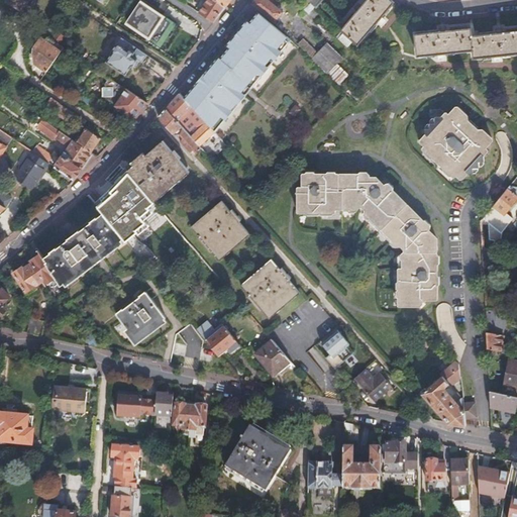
[(140,0),(139,0),(126,20),(163,45),(176,27),(148,8),(150,6),(140,0)]
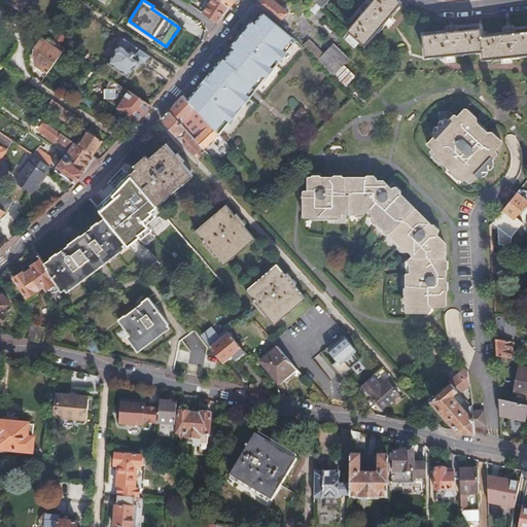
[(217,0),(210,0),(202,12),(217,23),(230,8),(217,0)]
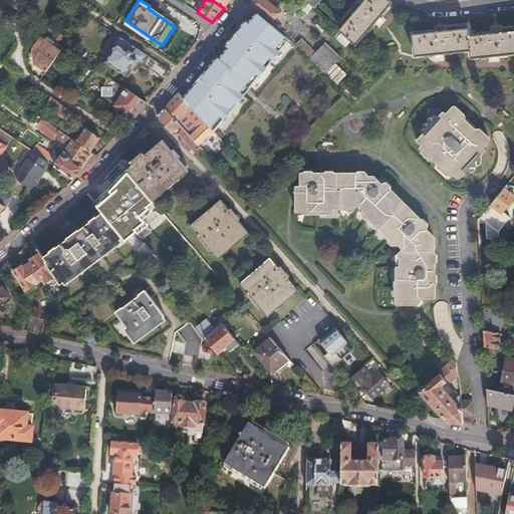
[(255,0),(250,6),(273,23),(281,14),(269,3),(271,0),(255,0)]
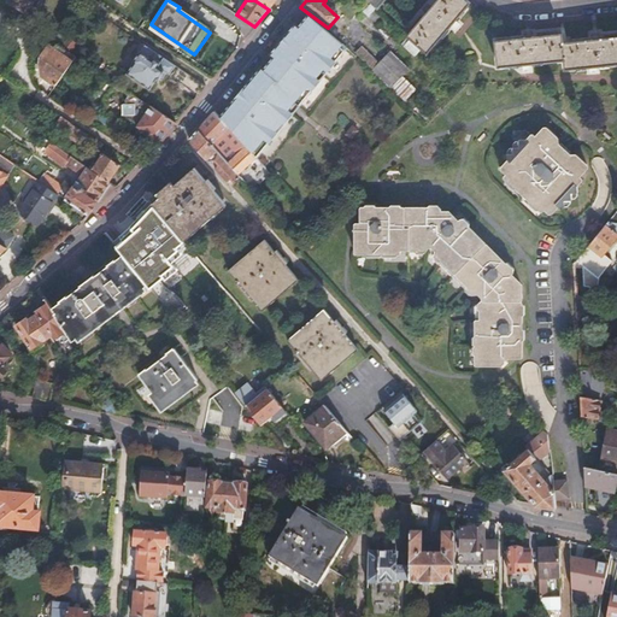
[(359,0),(359,1),(377,15),(388,0),(359,0)]
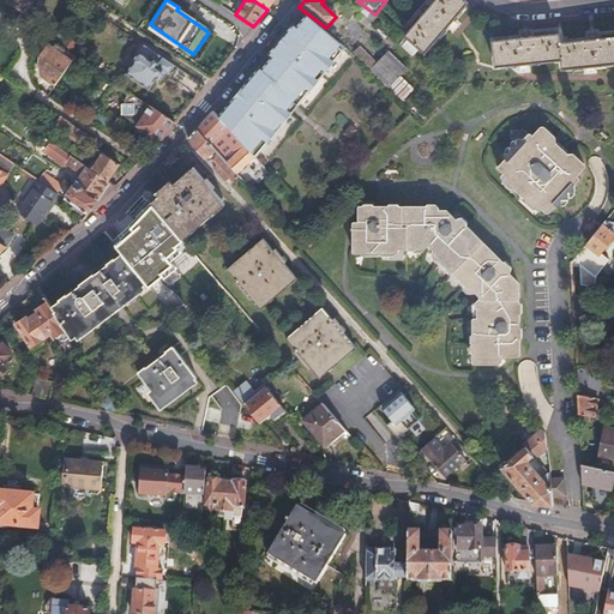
[(463,0),(432,0),(402,36),(423,53),(465,2),(463,0)]
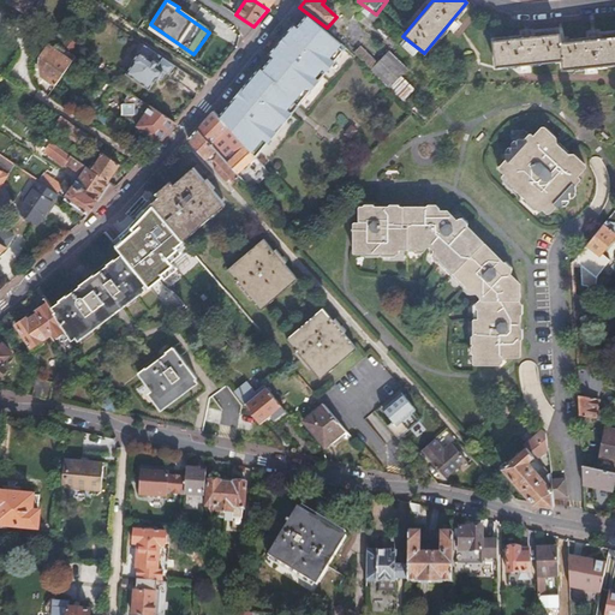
[(220,118),(257,156),(348,49),(309,18),(299,29),(296,25),(272,54),(275,58),(264,71),(261,69),(220,118)]
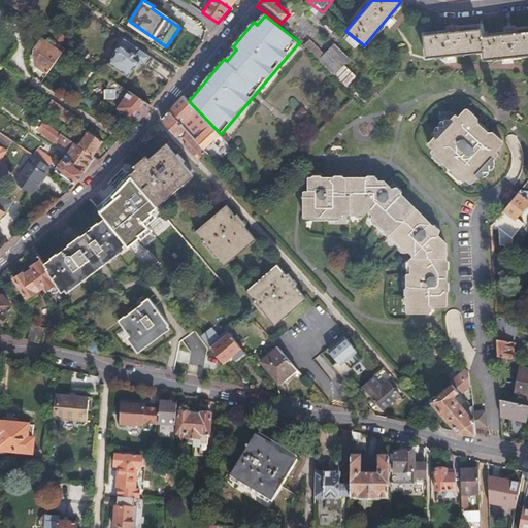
[(480,28),(424,34),(426,56),(482,51),(483,59),(527,55),(527,32),(481,36),(480,28)]
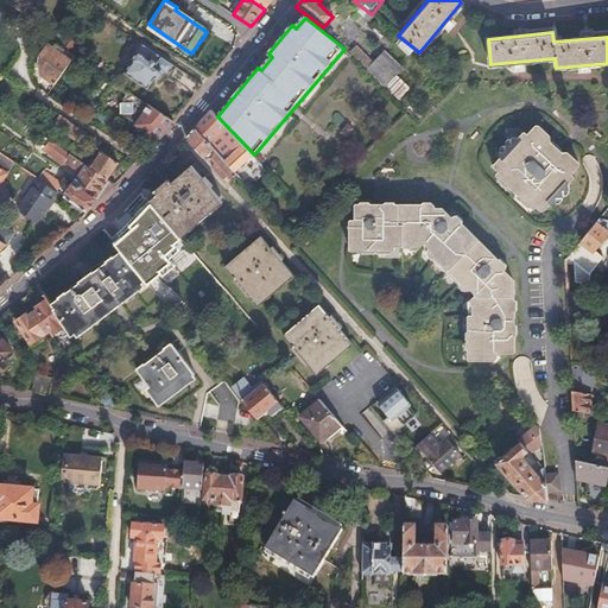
[(55,43),(51,40),(39,58),(45,62),(38,73),(52,83),(73,56),(73,55),(67,51),(63,56),(58,54),(62,49),(55,43)]
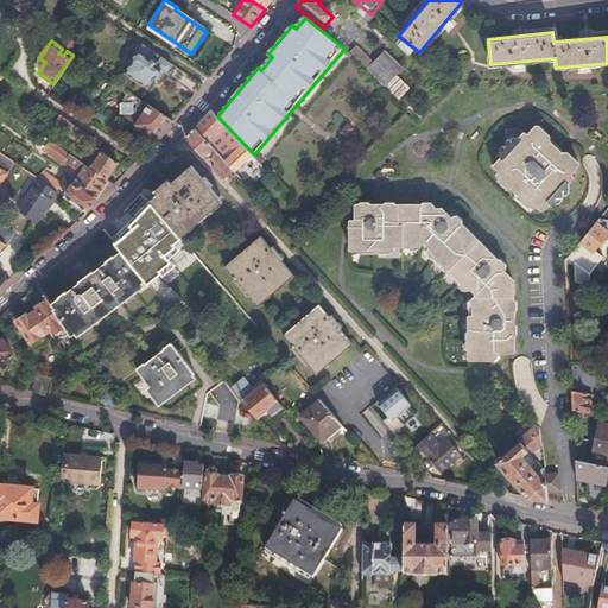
[(165,75),(172,67),(153,54),(140,45),(130,63),(131,64),(124,75),(146,90),(154,80),(156,80),(160,73),(165,75)]
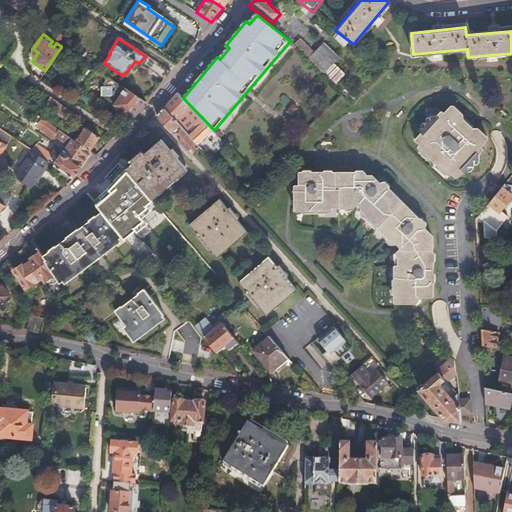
[(294,46),(308,59),(315,52),(301,39),(294,46)]
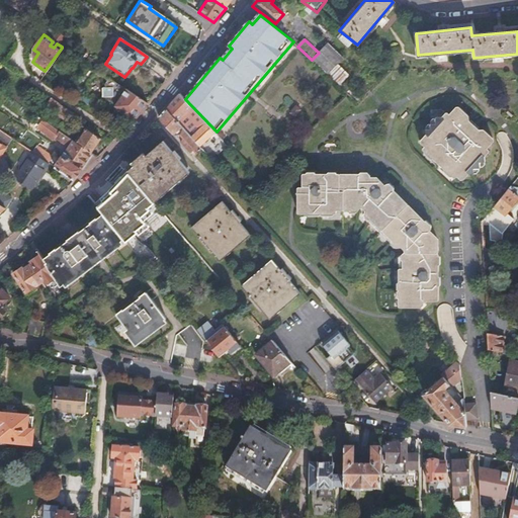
[(312,60),(328,76),(337,66),(344,59),(328,42),(319,53),(312,60)]
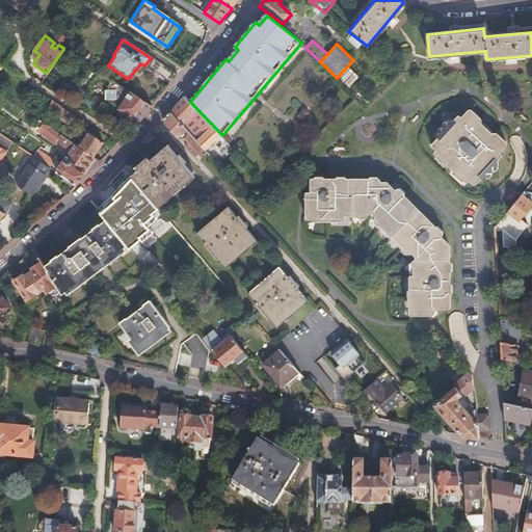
[(168,84),(176,75),(153,59),(148,68),(168,84)]
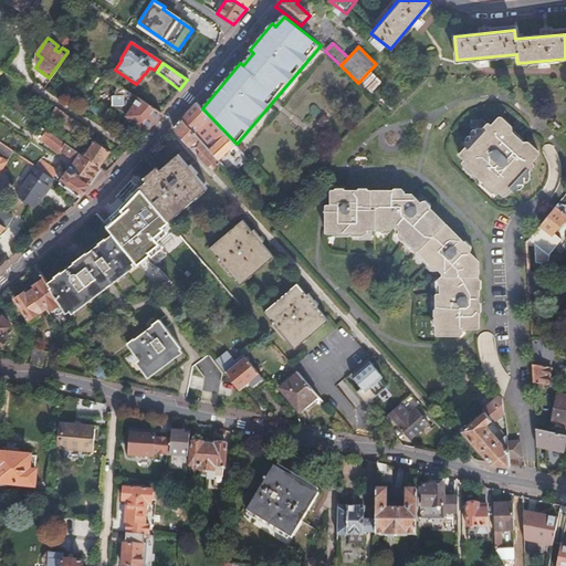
[(368,72),(358,83),(369,94),(379,84),(368,72)]
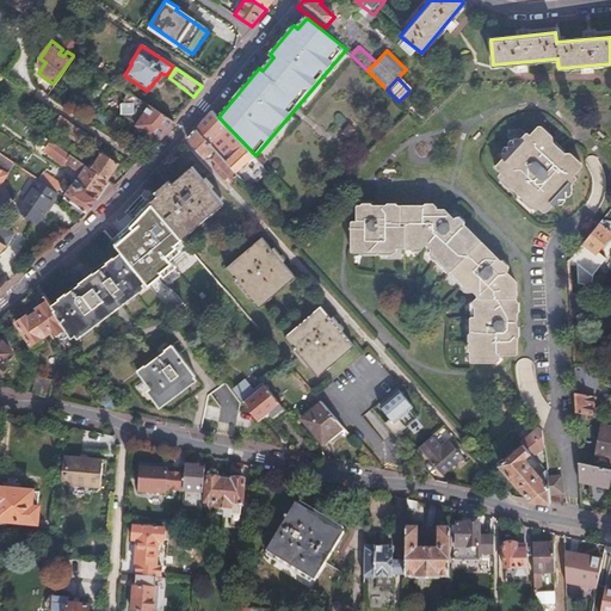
[(75,102),(69,110),(112,140),(118,130),(75,102)]
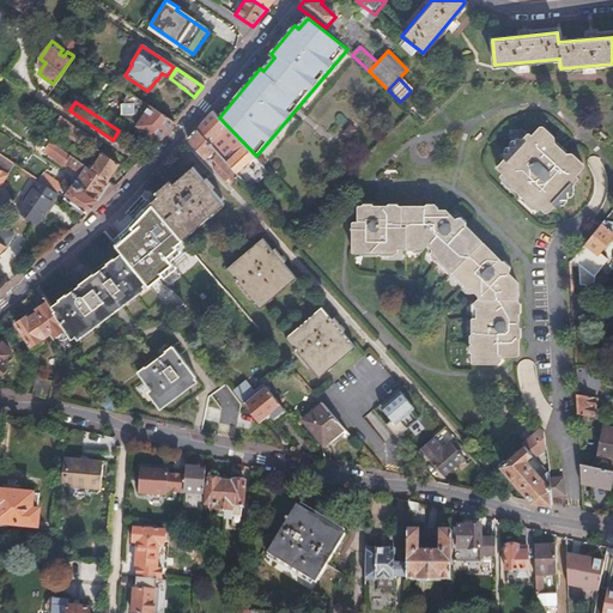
[(117,104),(119,116),(132,116),(132,104),(117,104)]
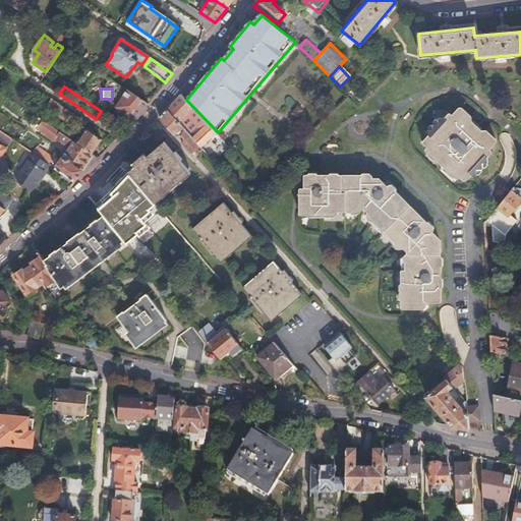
[(113,107),(132,120),(147,103),(125,89),(113,107)]
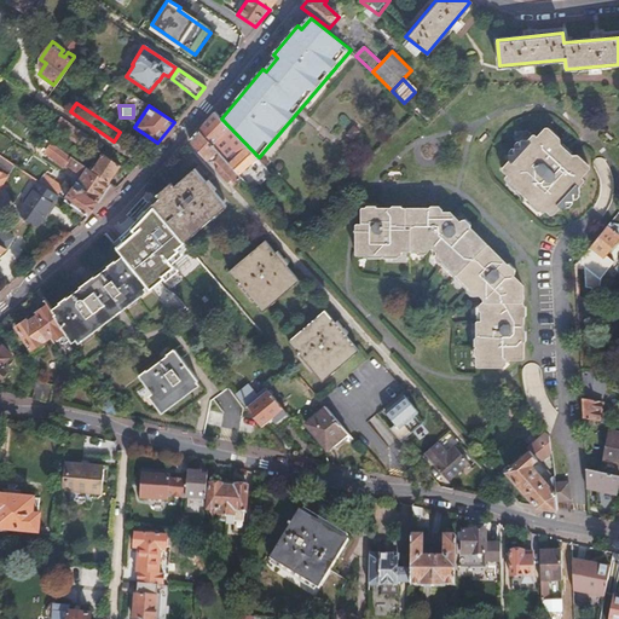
[(215,113),(197,132),(212,148),(225,134),(243,154),(229,167),(237,177),(259,157),(221,119),(215,113)]
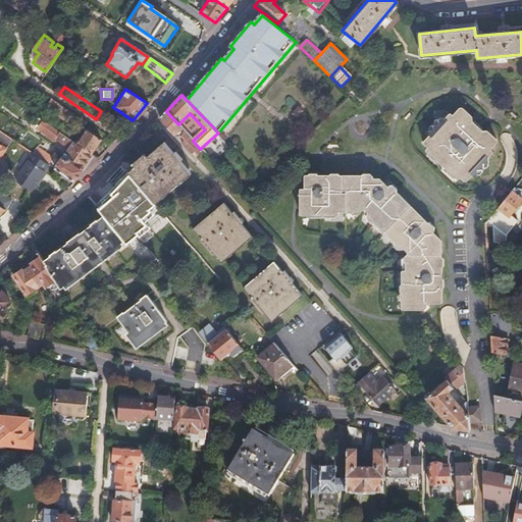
[(85,120),(54,100),(50,106),(70,119),(71,118),(82,124),(85,120)]
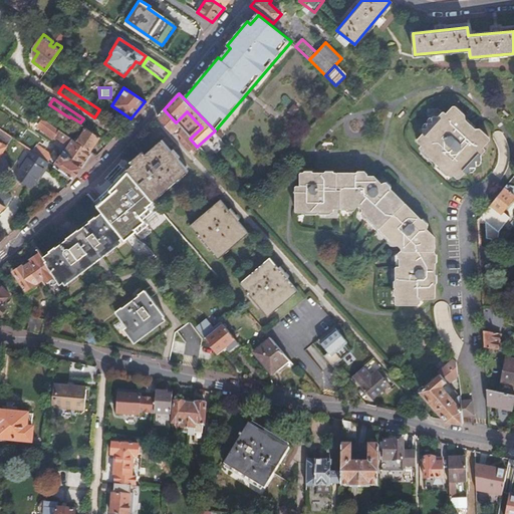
[(423,134),(417,141),(421,146),(419,147),(432,158),(443,168),(442,169),(453,179),(454,177),(457,180),(464,172),(471,171),(480,161),(480,154),(484,150),(482,147),(490,139),(478,127),(474,131),(463,119),(466,116),(454,104),(446,113),(443,110),(439,115),(433,114),(422,127),(423,134)]
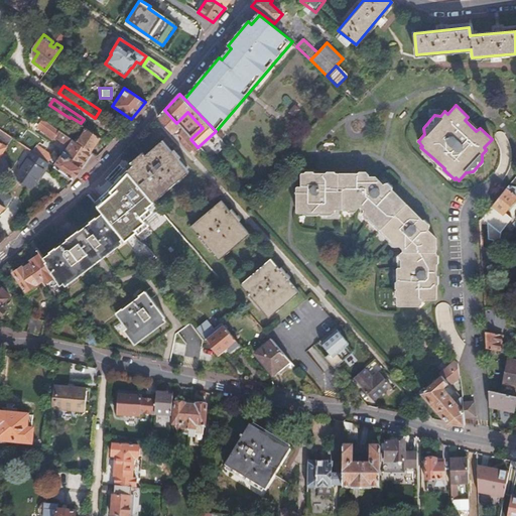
[(158,117),(194,155),(201,149),(198,147),(190,139),(176,123),(164,110),(158,117)]
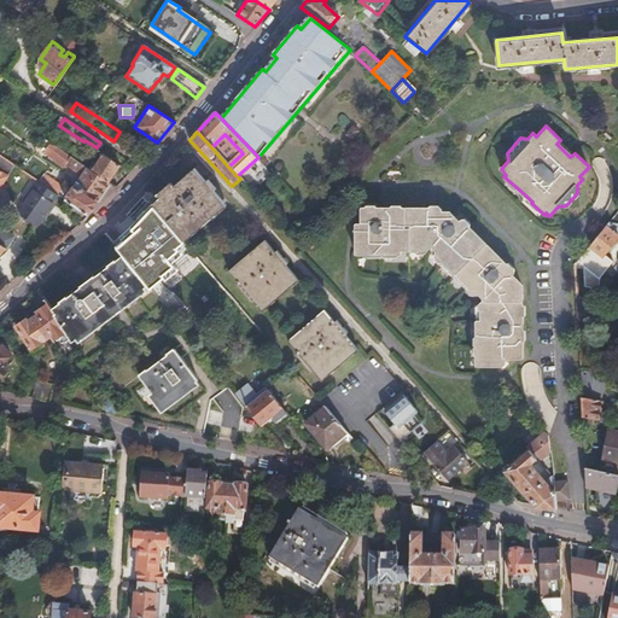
[(86,168),(58,149),(54,153),(58,156),(66,162),(64,165),(80,175),(64,199),(74,207),(87,215),(109,184),(86,168)]
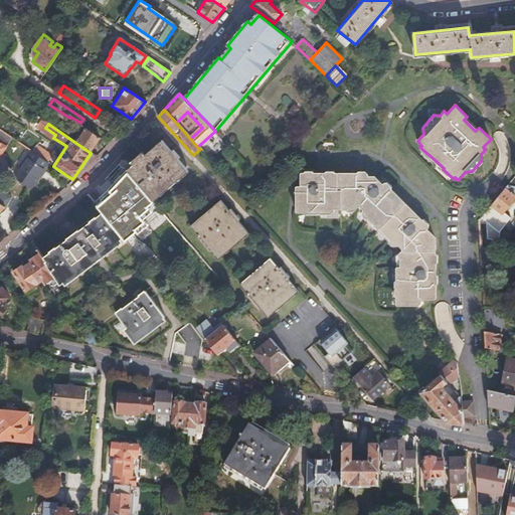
[(74,135),(71,140),(91,153),(101,137),(86,127),(77,137),(74,135)]
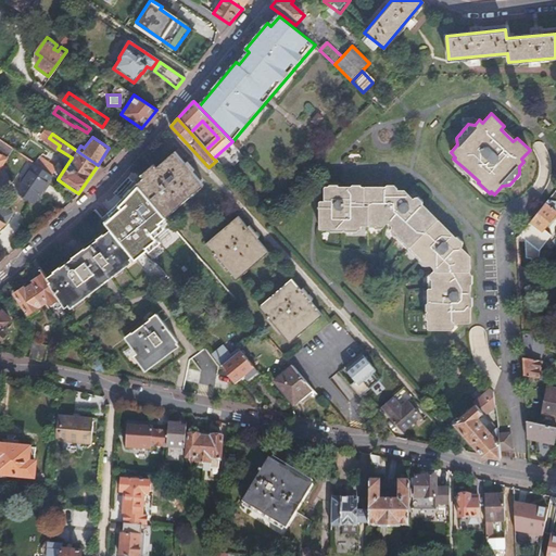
[(213,159),(216,161),(218,165),(238,148),(232,141),(213,159)]
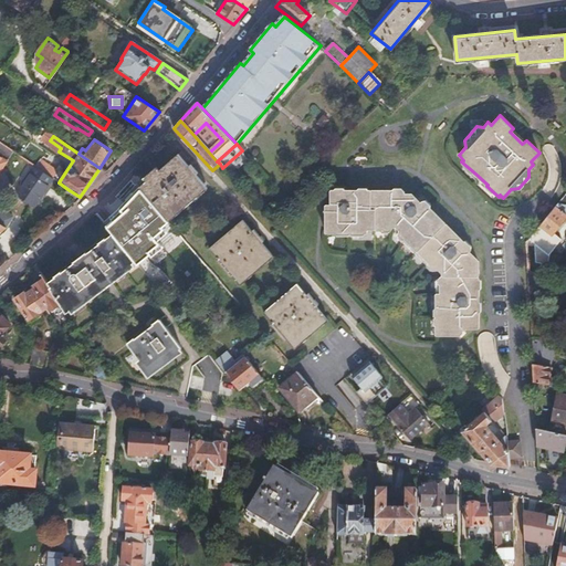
[(140,189),(166,219),(205,185),(184,161),(187,158),(180,150),(158,170),(145,181),(138,187),(140,189)]
